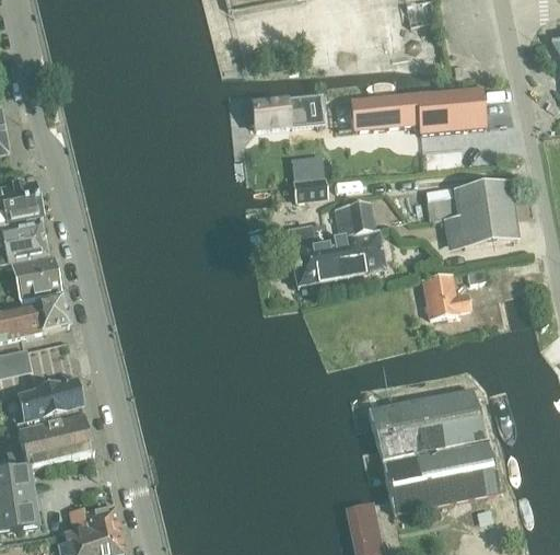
[(370,99),(350,100),(353,131),(418,125),(419,135),(486,128),(482,88),(399,95),(370,99)]
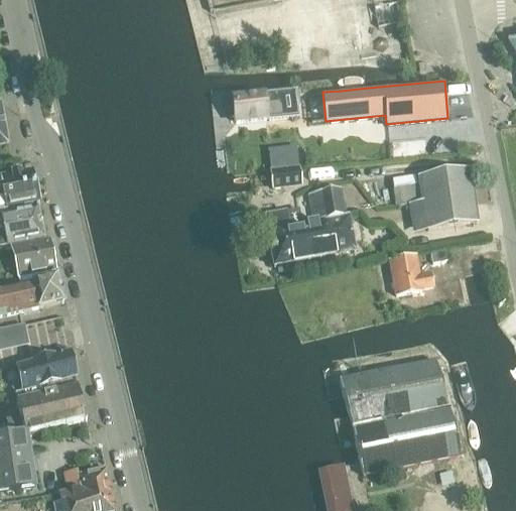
[(237,120),(293,114),(290,89),(234,95),(237,120)]
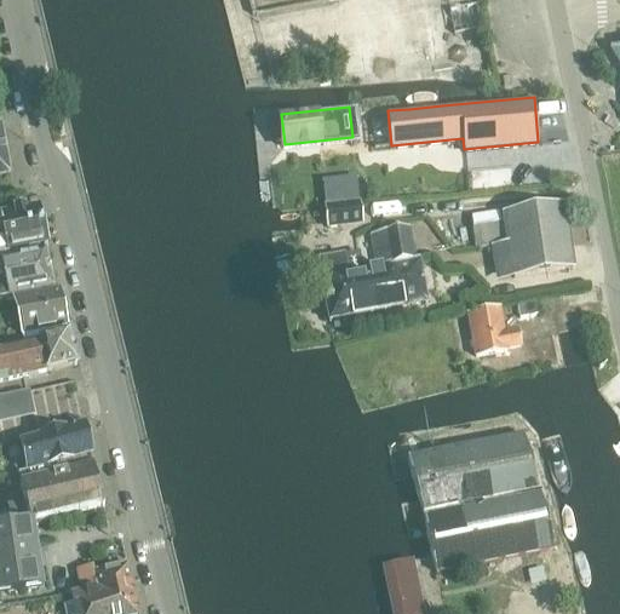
[(326,224),(362,219),(360,198),(323,201),(326,224)]
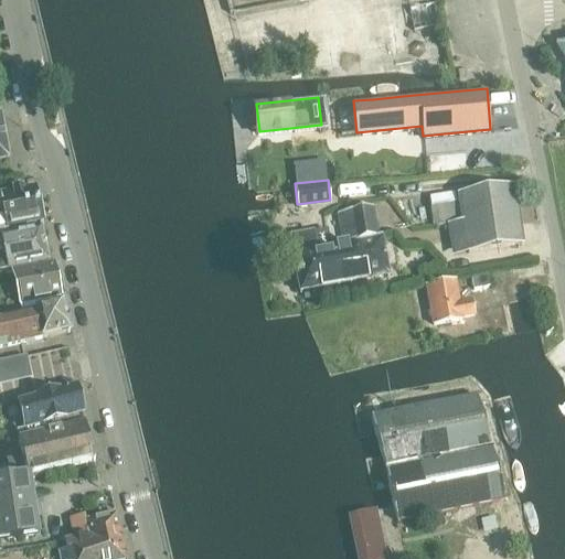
[(0,226),(41,218),(44,218),(43,213),(35,183),(34,183),(0,190),(0,226)]
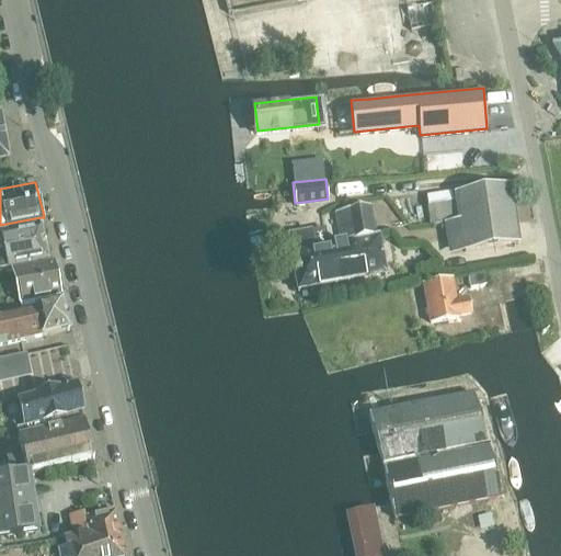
[(466,247),(518,240),(510,182),(458,190),(461,216),(448,218),(450,241),(465,239),(466,247)]
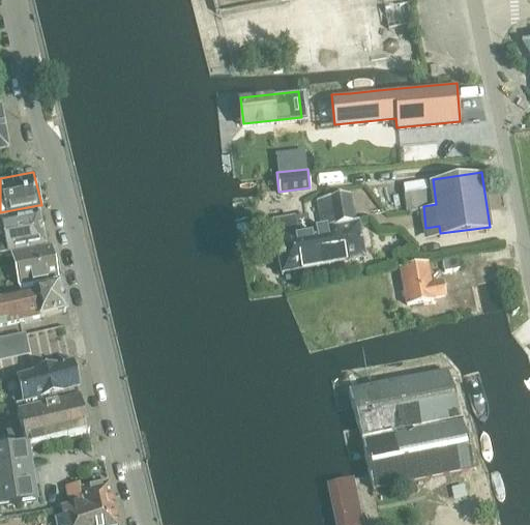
[(433,179),(404,182),(407,208),(423,206),(436,204),(433,179)]
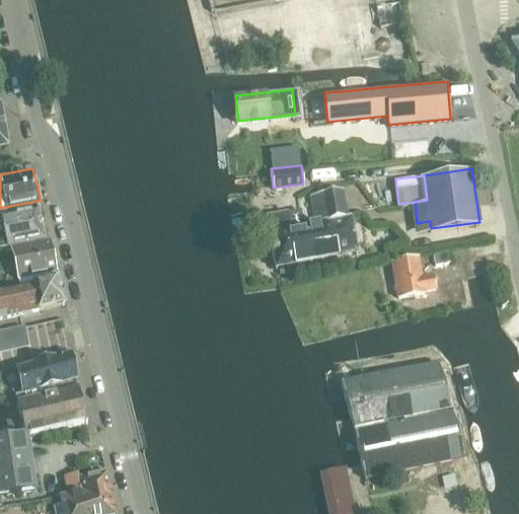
[(315,220),(309,221),(314,251),(315,259),(358,251),(351,213),(347,213),(343,187),(310,193),(315,220)]
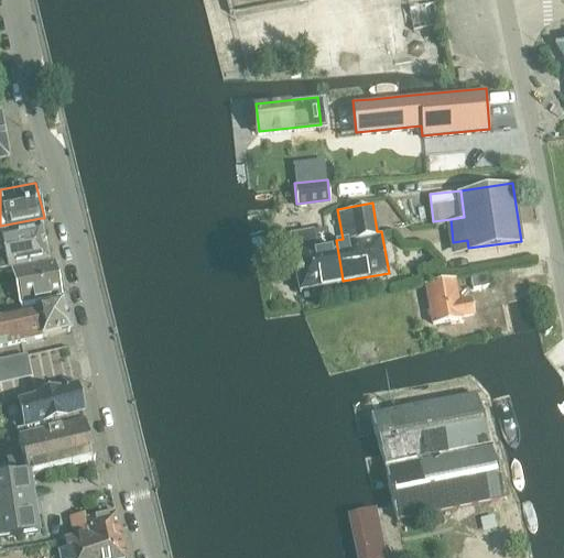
[(0,267),(12,265),(12,264),(50,258),(42,221),(41,218),(0,226),(0,267)]
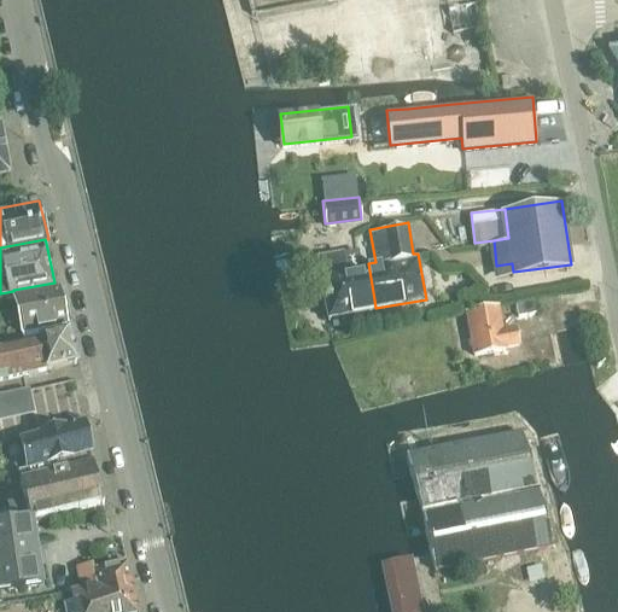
[(322,272),(320,272),(328,316),(375,308),(374,299),(368,263),(360,264),(357,250),(344,252),(343,250),(319,254),(322,272)]
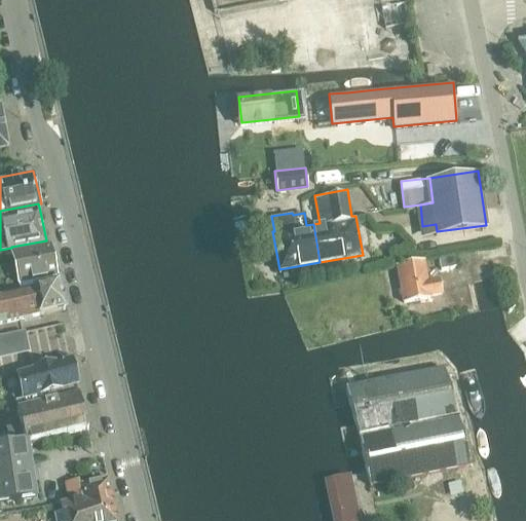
[(11,249),(10,249),(17,282),(19,282),(21,289),(31,287),(58,281),(57,273),(58,273),(50,242),(46,242),(46,240),(11,247),(11,248),(11,249)]
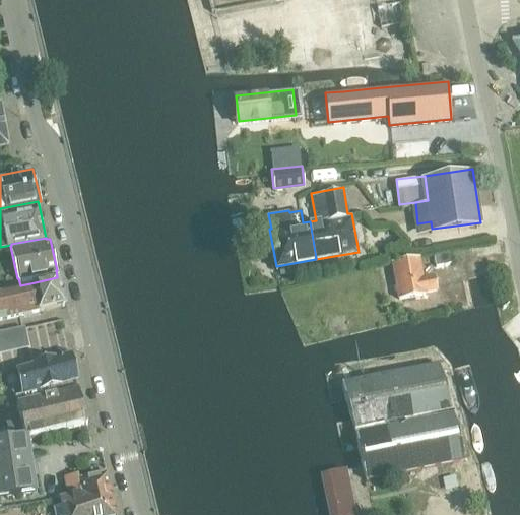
[(437,262),(451,260),(450,248),(435,250),(437,262)]
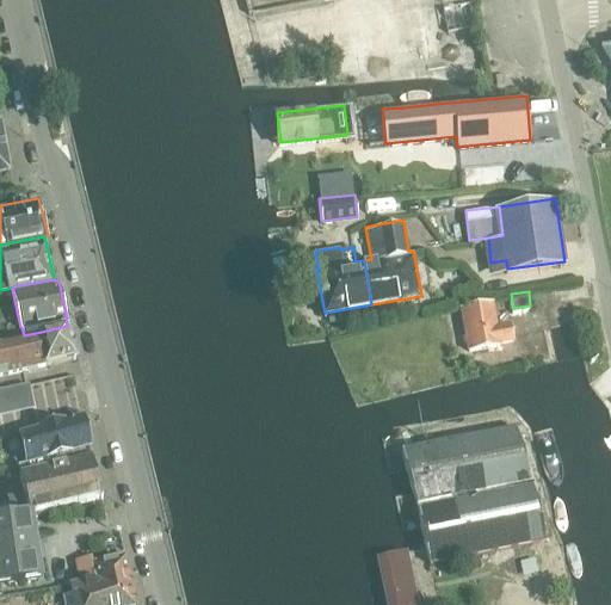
[(499,340),(512,338),(510,321),(497,322),(493,301),(462,306),(469,346),(499,341),(499,340)]
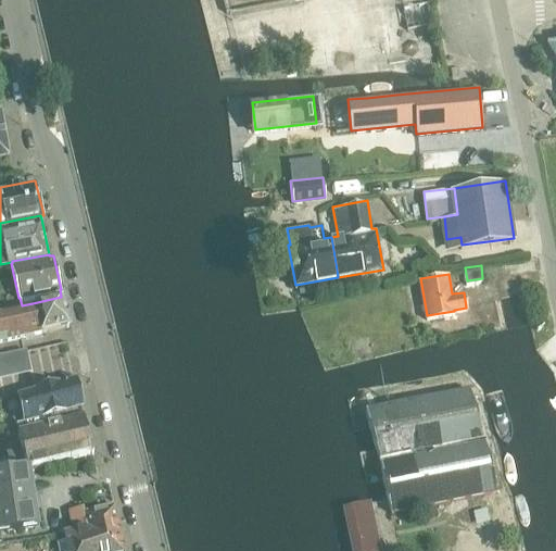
[(61,297),(33,303),(39,330),(64,325),(68,324),(62,297),(61,297)]
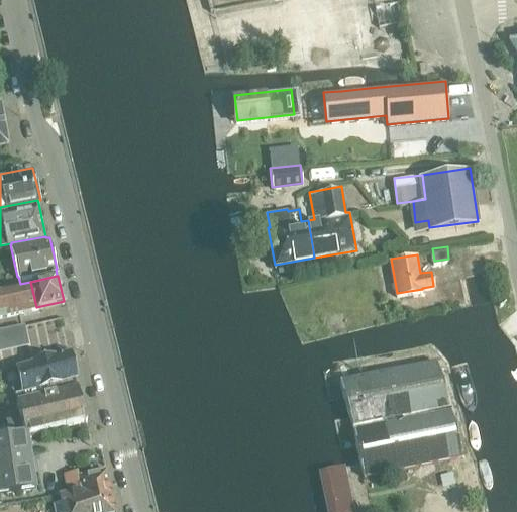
[(0,314),(36,307),(30,282),(20,284),(2,288),(0,288),(0,314)]
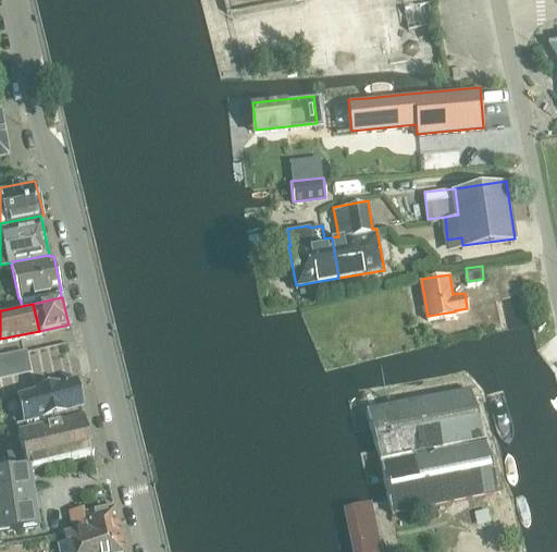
[(37,343),(40,362),(63,357),(60,339),(37,343)]
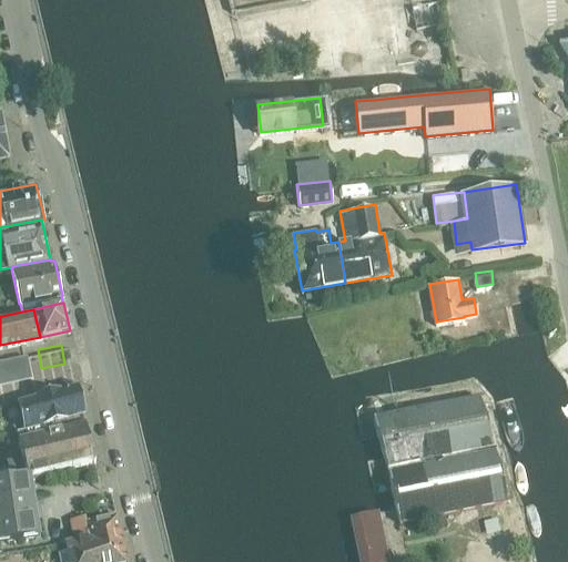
[(0,382),(31,376),(26,354),(0,359),(0,382)]
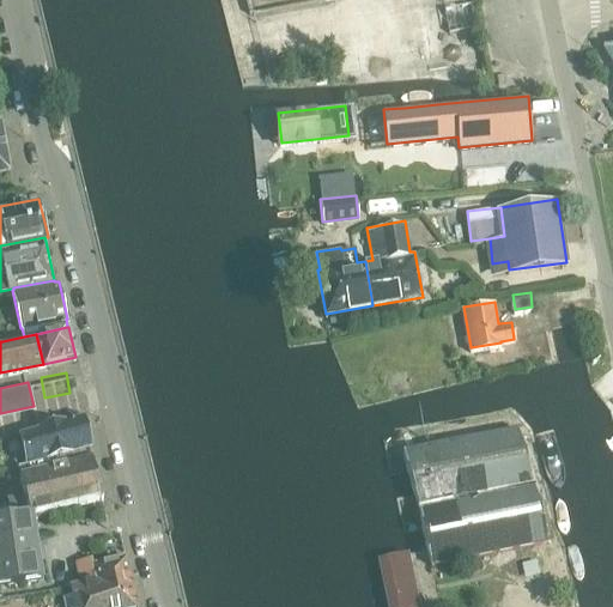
[(16,463),(18,463),(28,461),(28,462),(35,460),(36,465),(42,462),(41,459),(91,445),(84,416),(22,432),(24,448),(12,450),(16,463)]
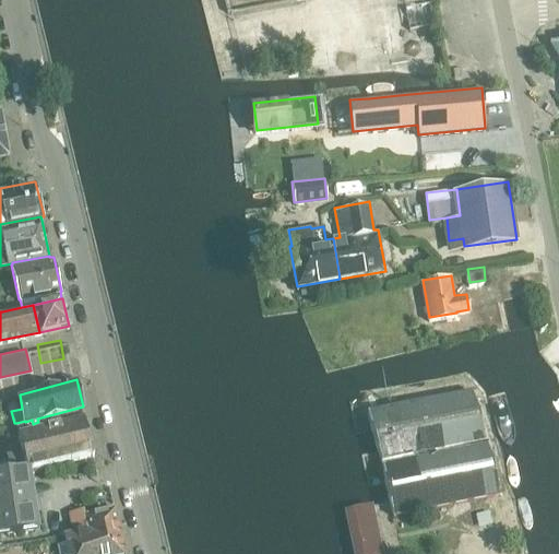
[(394,513),(500,490),(472,389),(368,410),(394,513)]
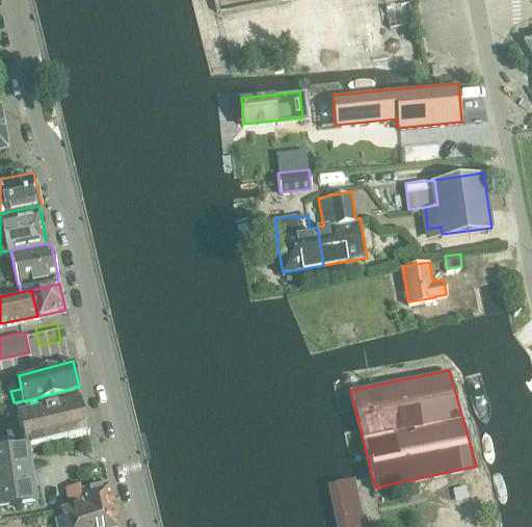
[(27,444),(89,430),(79,387),(35,398),(36,401),(31,403),(30,399),(24,401),(24,400),(16,402),(27,444)]
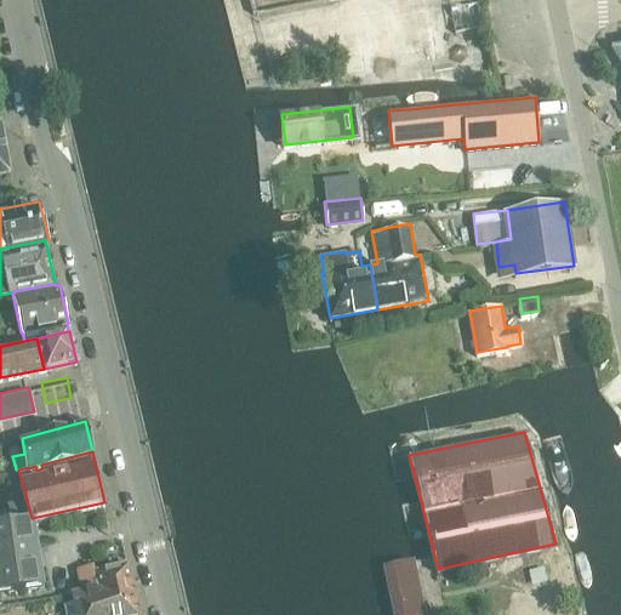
[(35,520),(0,525),(0,597),(45,591),(35,520)]
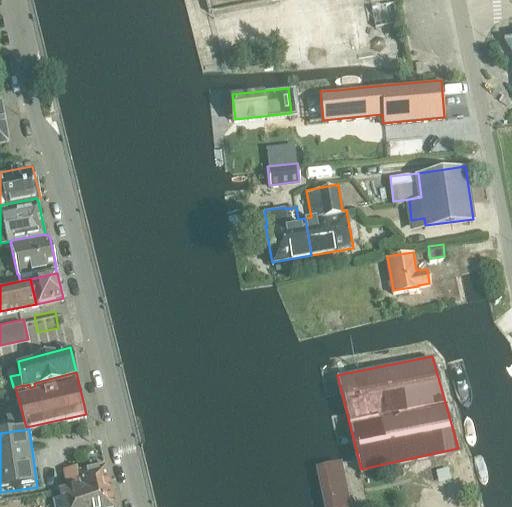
[(324,506),(351,506),(340,457),(314,463),(324,506)]
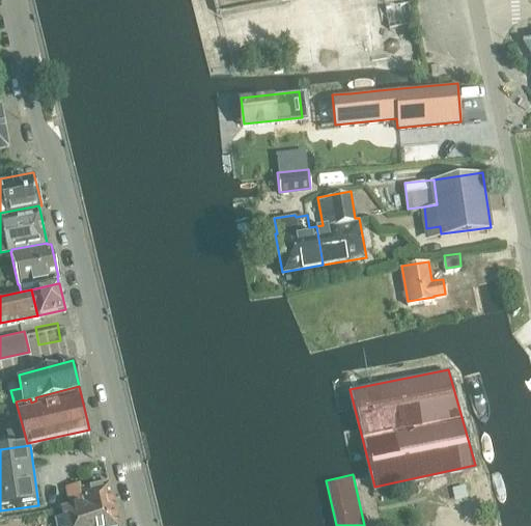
[(79,481),(66,483),(71,503),(112,494),(109,479),(80,486),(79,481)]
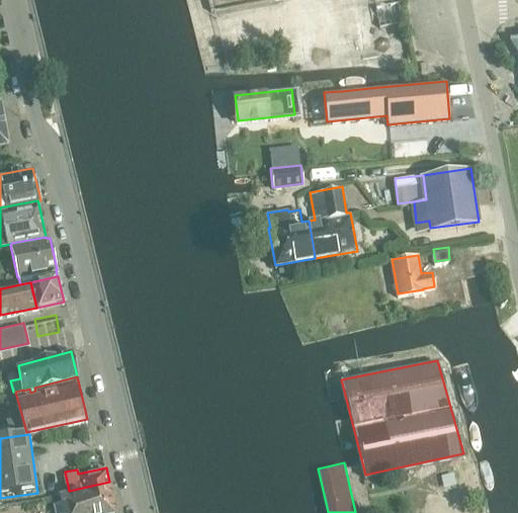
[(115,512),(112,497),(109,482),(69,491),(59,493),(61,499),(53,501),(55,512),(115,512)]
